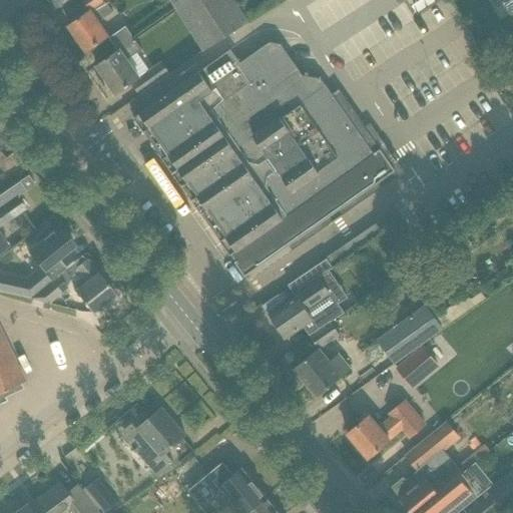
[(170,0),(203,50),(247,21),(233,0),(170,0)]
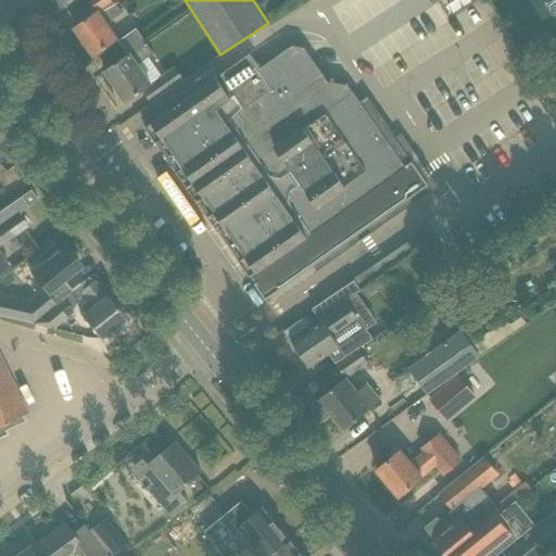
[(74,27),(93,55),(116,39),(106,24),(123,13),(114,1),(98,12),(98,11),(74,27)]
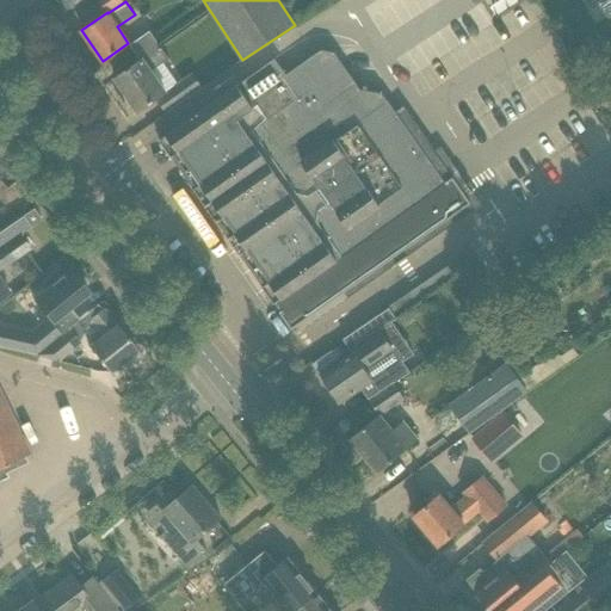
[(115,78),(139,111),(158,98),(167,112),(201,88),(191,74),(165,92),(150,71),(168,59),(160,47),(142,60),(142,59),(115,78)]
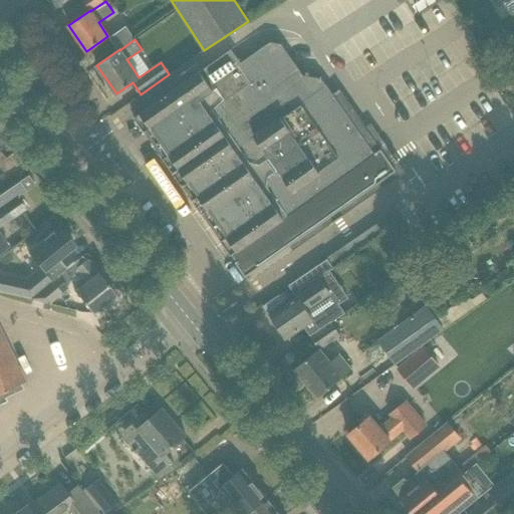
[(245,277),(396,171),(339,89),(332,94),(326,85),(325,85),(321,78),(303,75),(281,44),(270,42),(240,62),(231,49),(134,118),(230,256),(232,255),(236,261),(235,262),(245,277)]
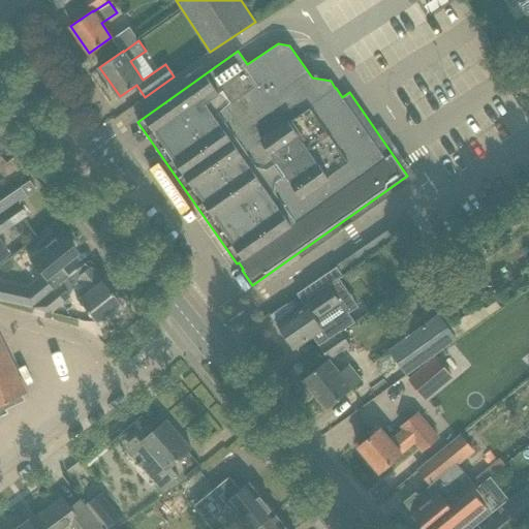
[(0,258),(7,253),(0,243),(0,231),(26,215),(17,203),(26,196),(20,187),(0,199),(0,258)]
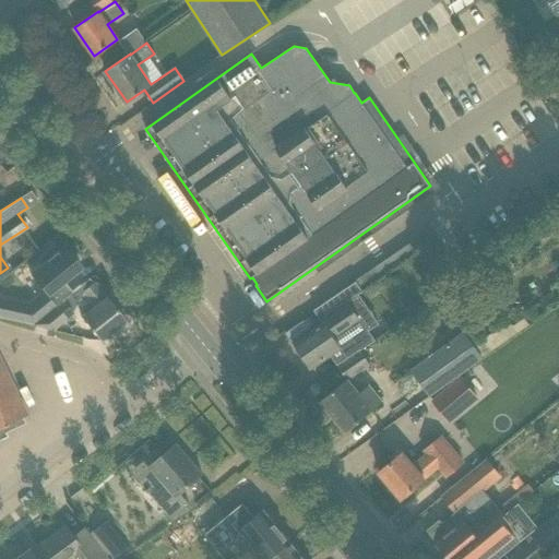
[(62,282),(81,266),(64,246),(30,275),(44,292),(55,306),(61,299),(62,300),(71,293),(62,282)]
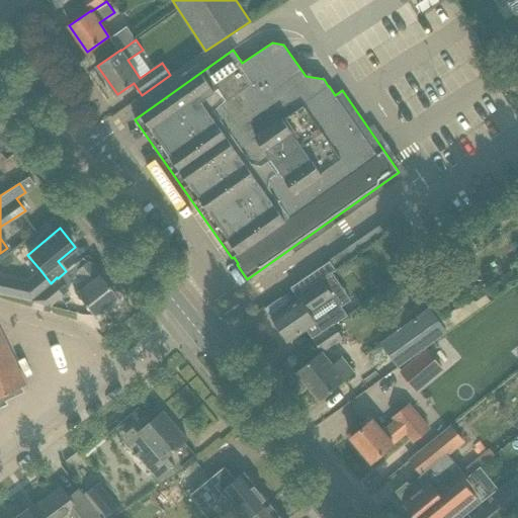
[(74,294),(91,316),(115,296),(86,261),(75,270),(86,284),(74,294)]
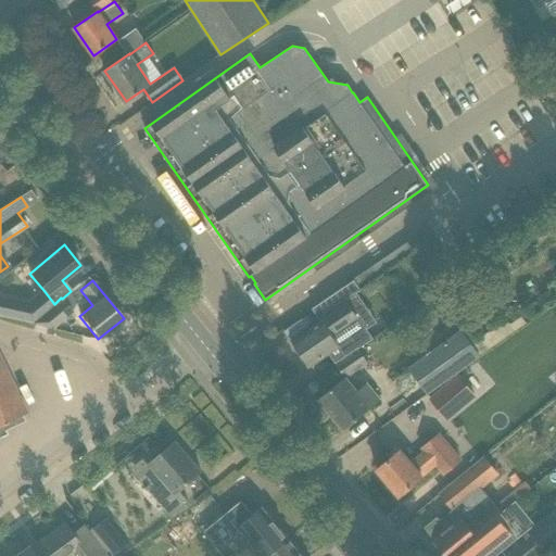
[(0,297),(0,316),(30,324),(54,304),(43,290),(27,303),(0,297)]
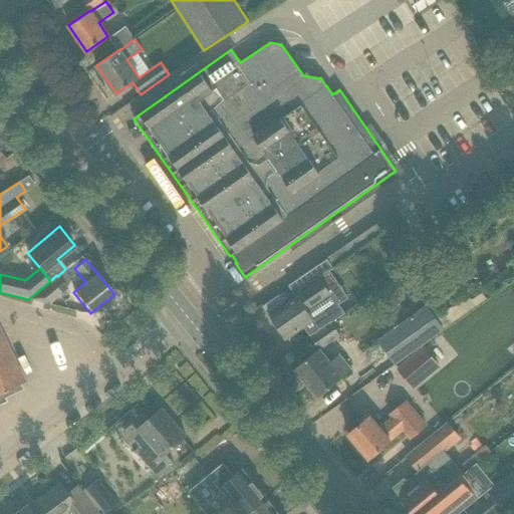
[(50,281),(28,299),(48,304),(67,288),(57,276),(56,275),(50,281)]
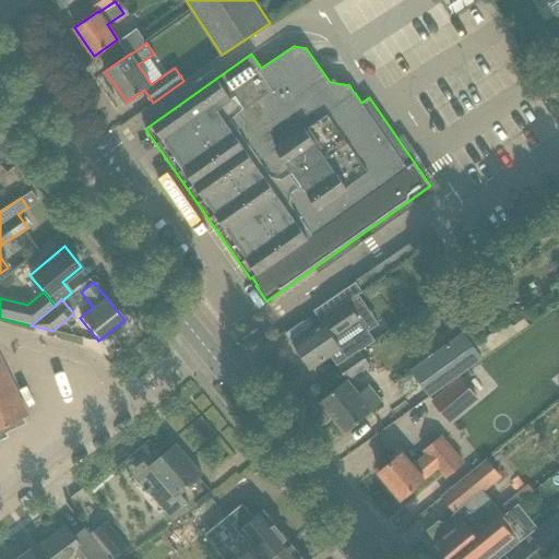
[(373,341),(358,318),(349,306),(324,323),(323,322),(293,343),(310,369),(339,349),(345,360),(373,341)]
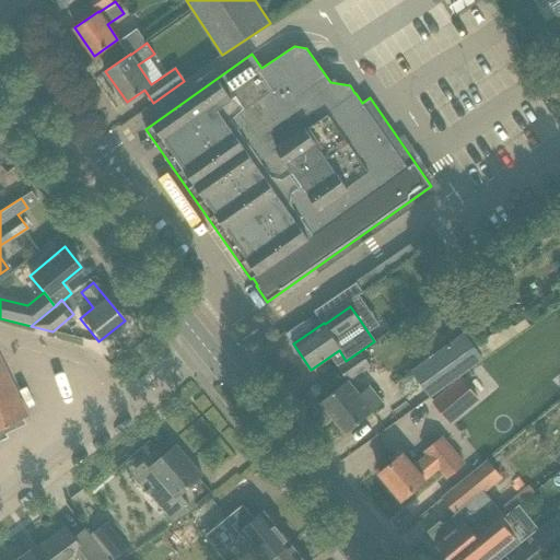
[(411,371),(430,397),(479,361),(482,360),(463,334),(411,371)]
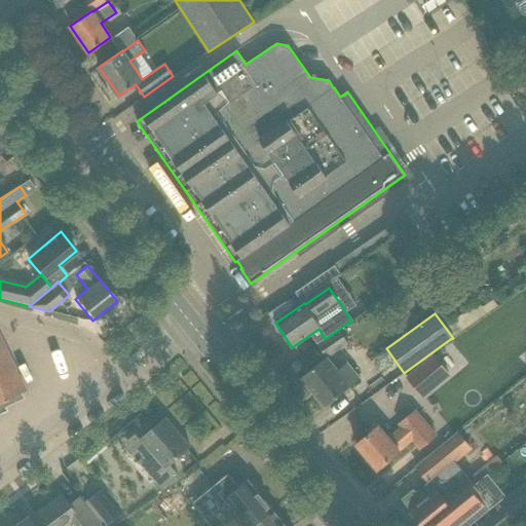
[(348,343),(339,330),(317,344),(327,358),(348,343)]
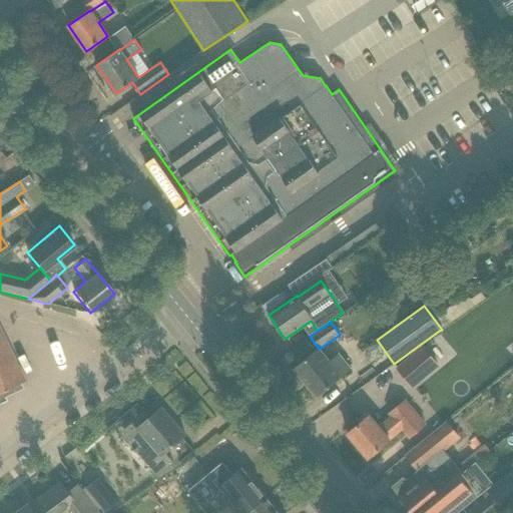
[(0,392),(23,382),(0,334),(0,392)]
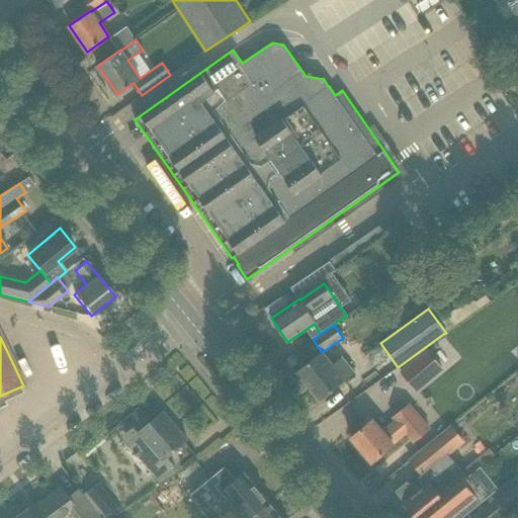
[(401,371),(416,391),(442,368),(426,350),(401,371)]
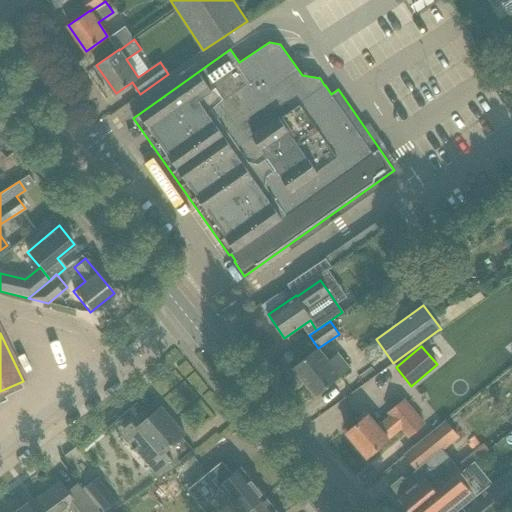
[(338,352),(328,360),(317,347),(293,367),(316,396),(350,367),(338,352)]
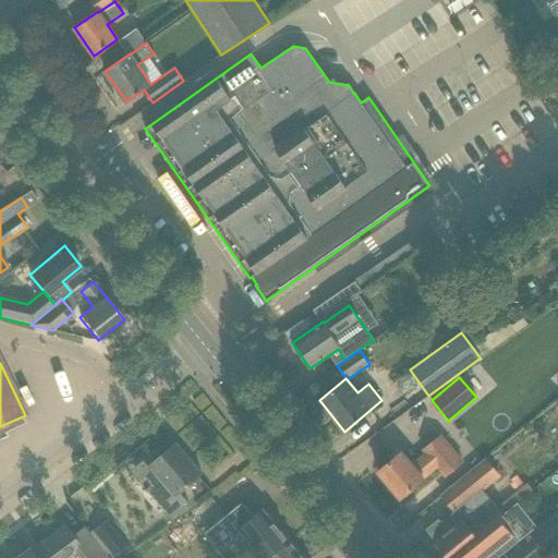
[(426,453),(411,465),(400,452),(377,471),(400,498),(437,466),(445,476),(462,461),(440,435),(423,450),(426,453)]
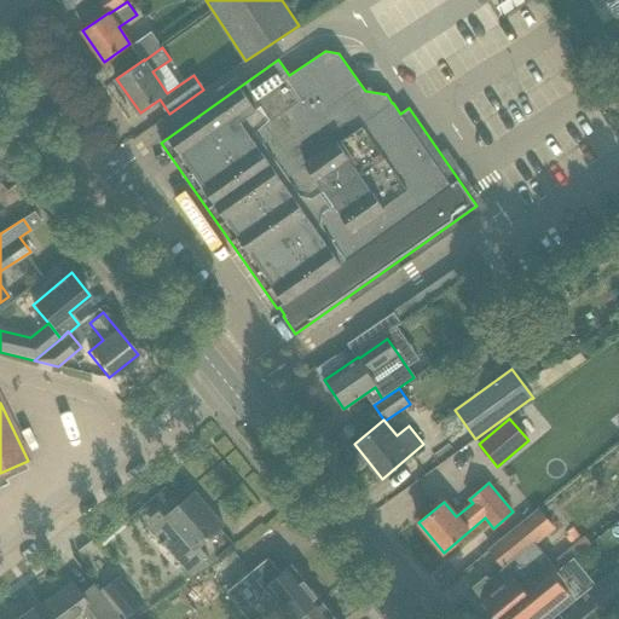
[(198,547),(224,525),(195,492),(166,516),(178,531),(167,541),(166,538),(161,543),(187,573),(209,559),(198,547)]
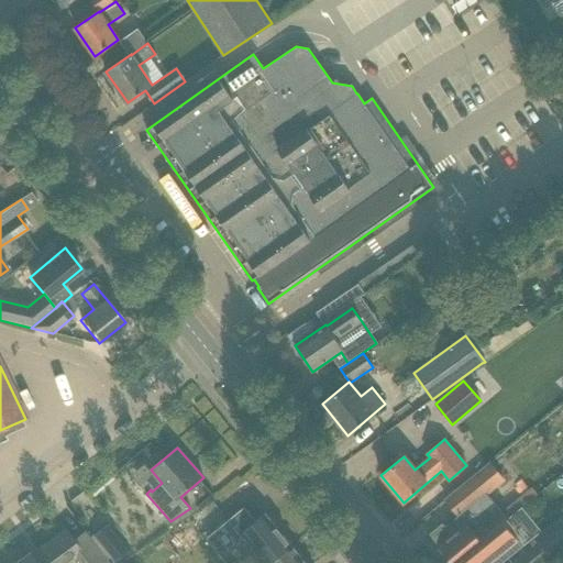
[(429,534),(451,562),(507,519),(487,495),(504,481),(490,464),(445,499),(459,516),(445,527),(442,523),(429,534)]
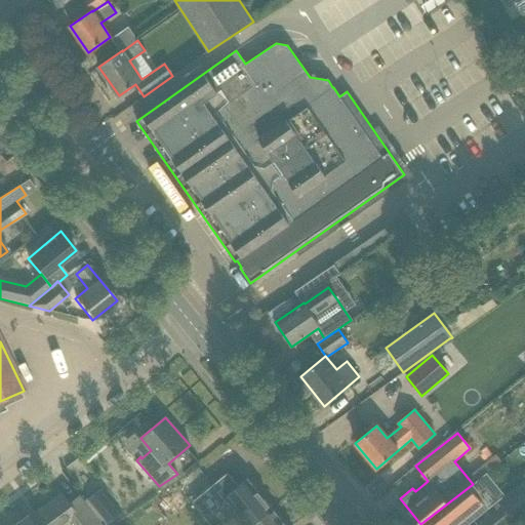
[(228,474),(204,493),(228,523),(230,524),(251,524),(272,509),(248,480),(239,487),(228,474)]
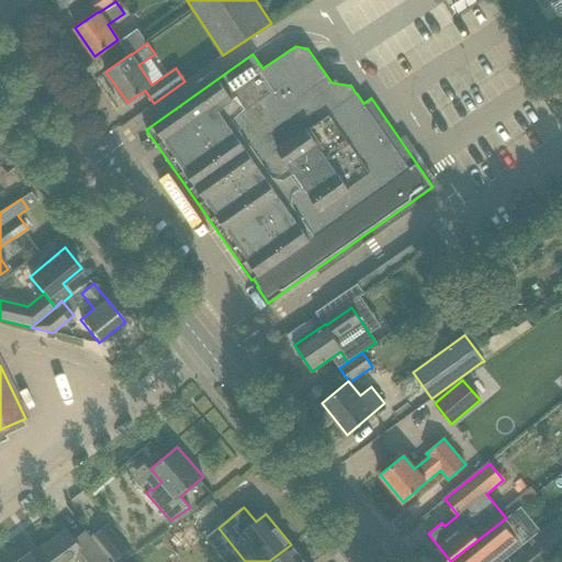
[(506,518),(450,561),(498,561),(524,542),(513,528),(513,527),(506,518)]
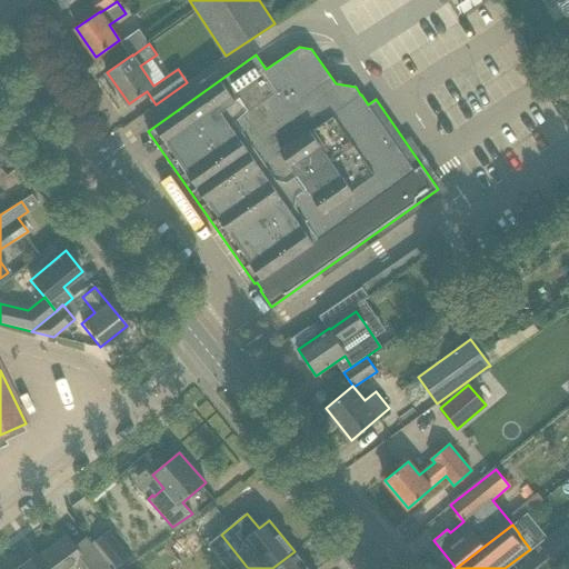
[(95,540),(117,568),(132,557),(110,528),(95,540)]
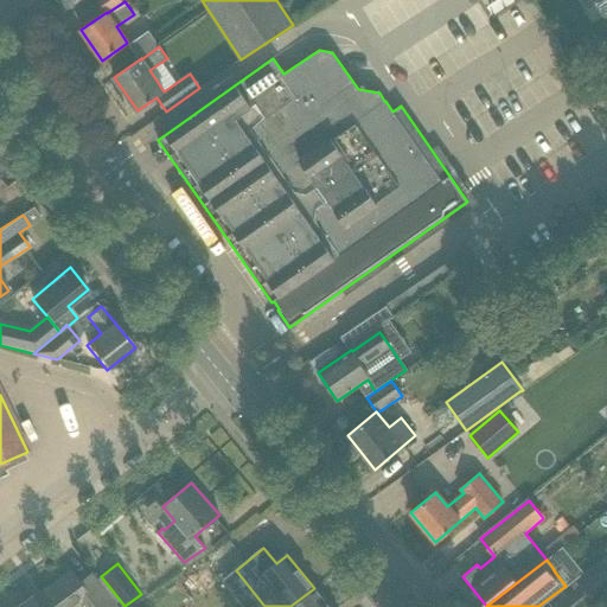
[(202,563),(164,589),(173,602),(211,576),(202,563)]
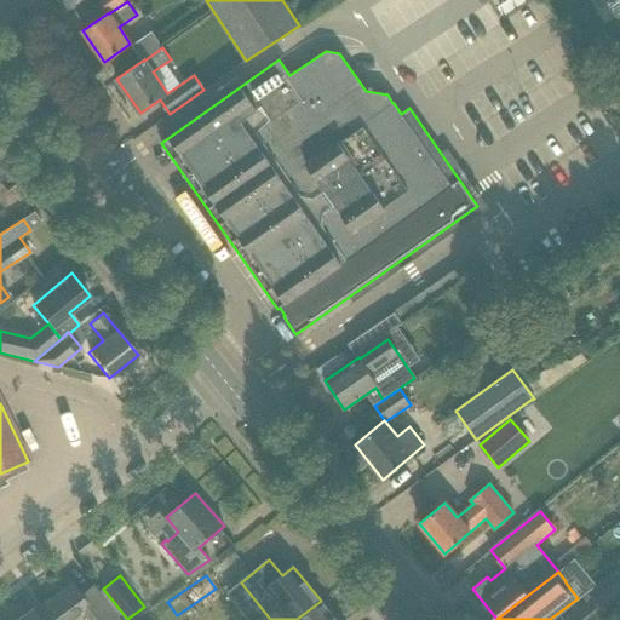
[(564,619),(595,619),(619,600),(619,586),(612,575),(589,595),(591,598),(564,619)]
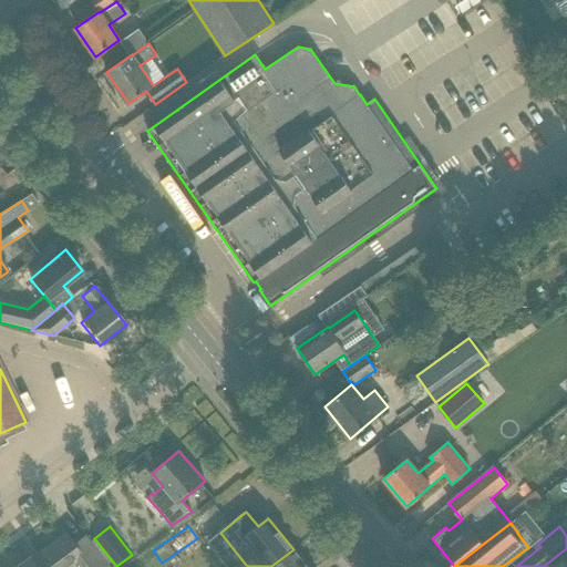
[(68,534),(33,559),(39,566),(103,566),(109,564),(86,536),(75,545),(68,534)]
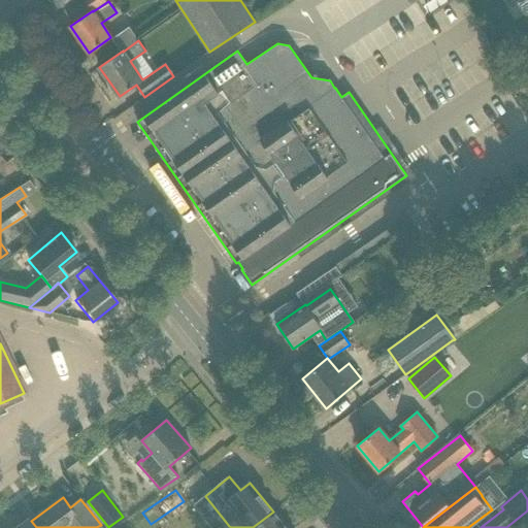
[(253,527),(286,527),(273,512),(253,527)]
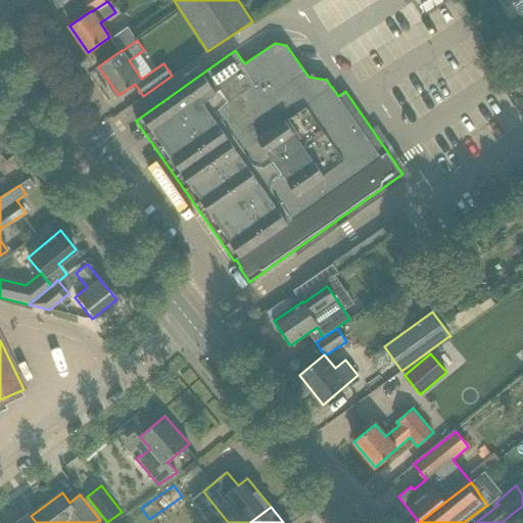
[(36,522),(31,516),(30,514),(16,522),(36,522)]
